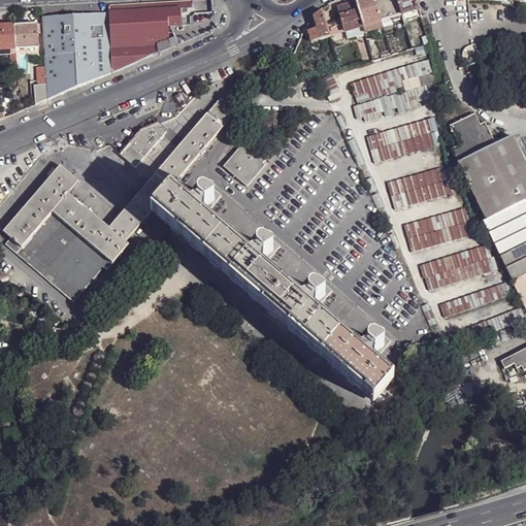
[(142,0),(105,2),(106,10),(165,7),(177,6),(190,5),(189,0),(142,0)]
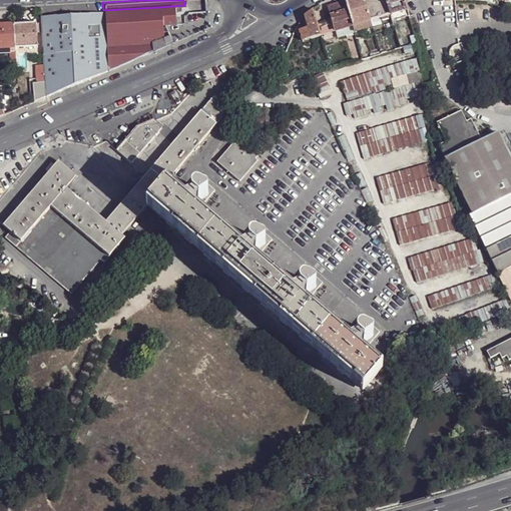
[(189,0),(190,11),(205,10),(202,0),(189,0)]
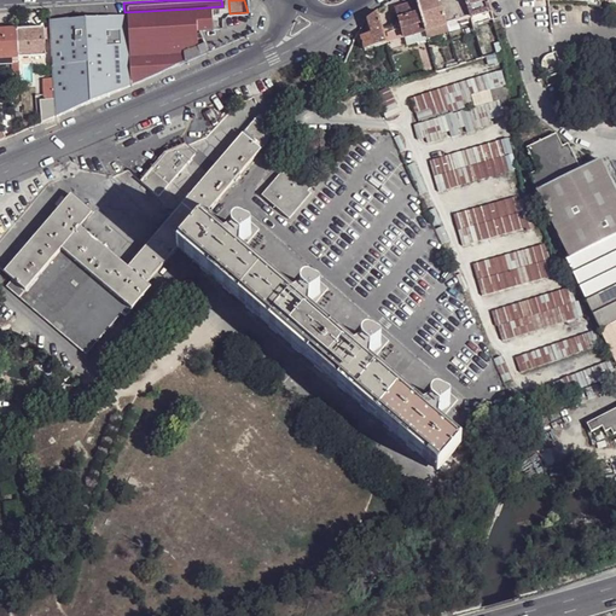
[(446,22),(440,0),(416,0),(416,1),(424,29),(446,22)]
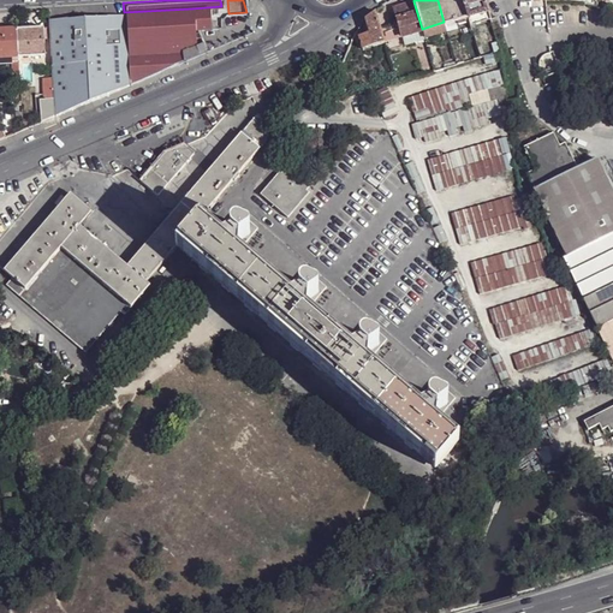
[(468,16),(462,0),(438,0),(444,22),(468,16)]
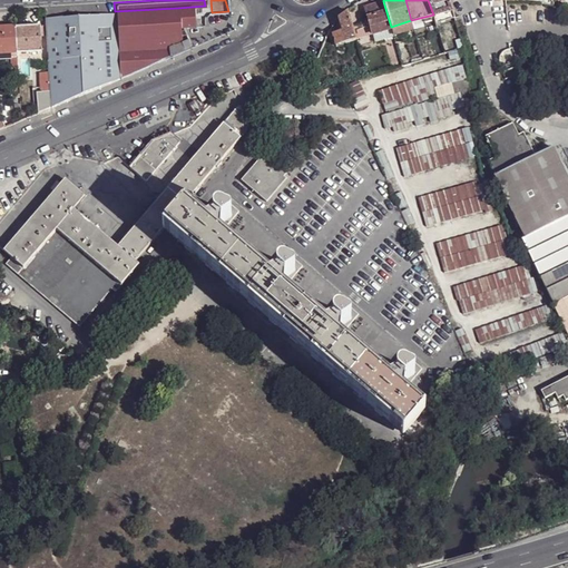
[(451,9),(448,0),(428,0),(433,15),(451,9)]
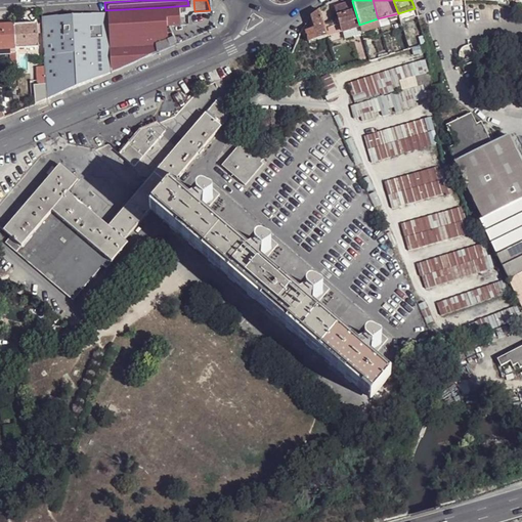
[(359,25),(352,1),(335,5),(342,29),(359,25)]
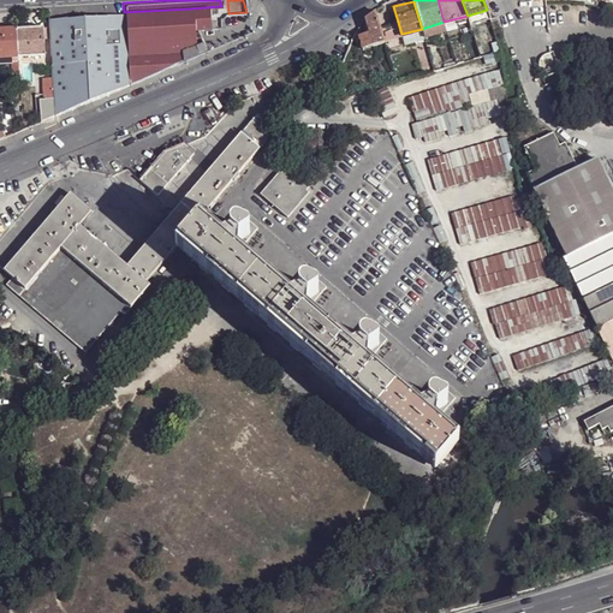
[(224,12),(222,6),(221,6),(207,7),(209,27),(219,25),(219,19),(221,19),(224,16),(224,12)]
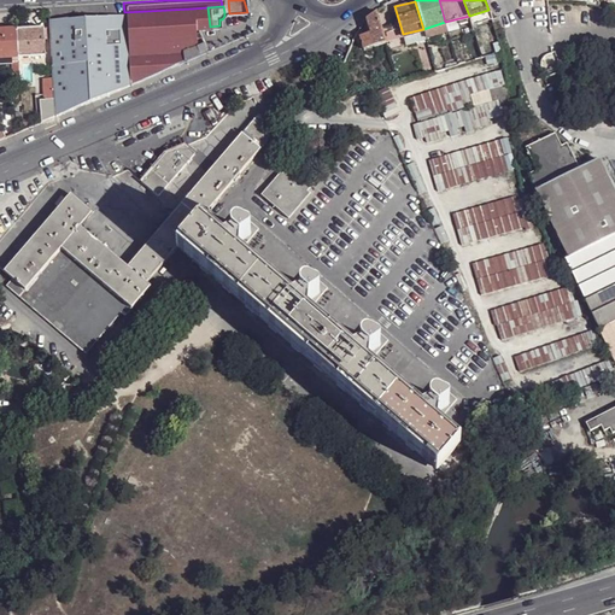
[(193,9),(194,28),(210,27),(208,7),(193,9)]
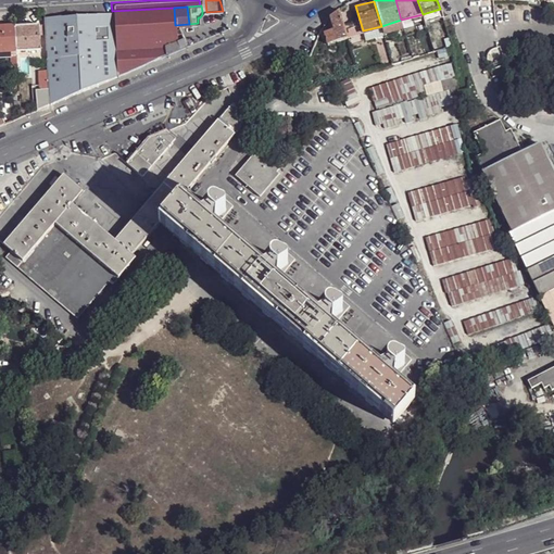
[(116,75),(165,54),(164,40),(175,40),(175,34),(175,25),(174,8),(112,11),(116,75)]
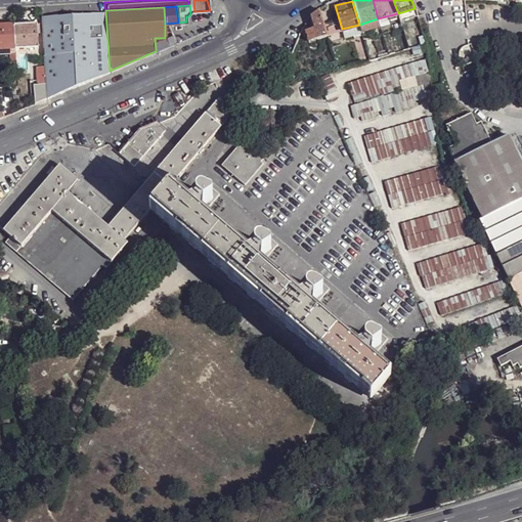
[(318,10),(318,7),(309,14),(312,27),(305,30),(308,40),(327,35),(318,10)]
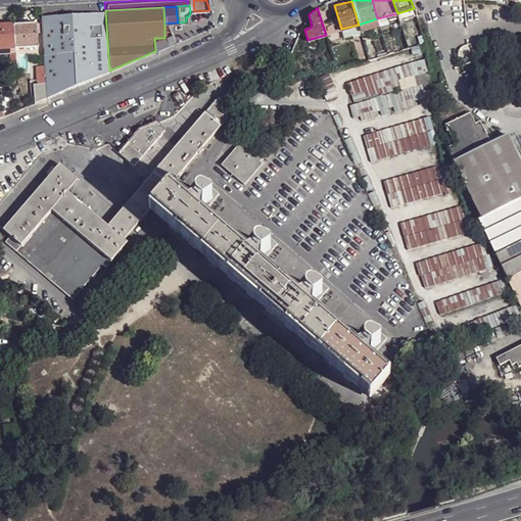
[(105,10),(39,13),(42,64),(45,97),(109,70),(105,10)]
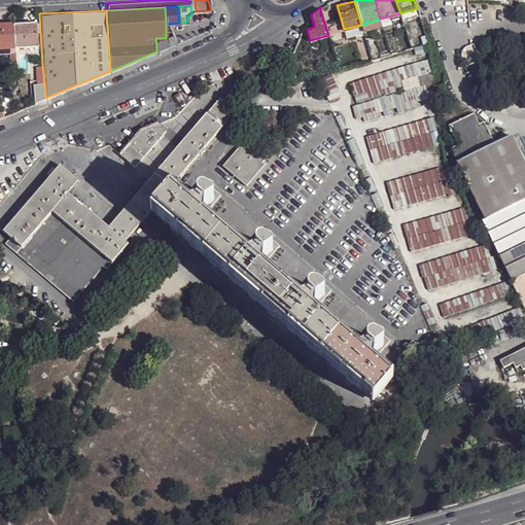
[(36,45),(35,21),(12,23),(13,46),(36,45)]
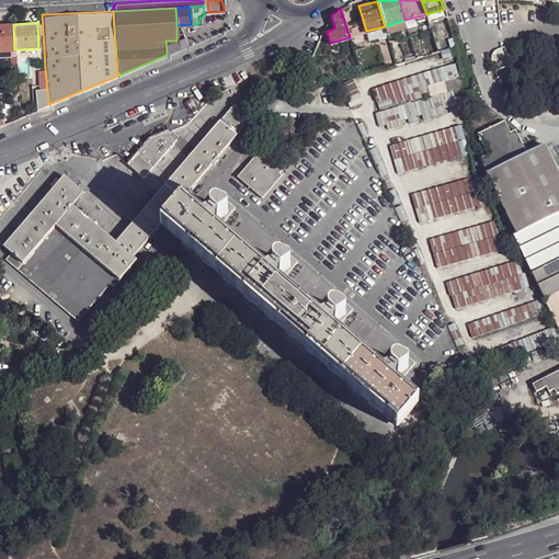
[(14,49),(13,24),(0,24),(0,50),(6,50),(14,49)]
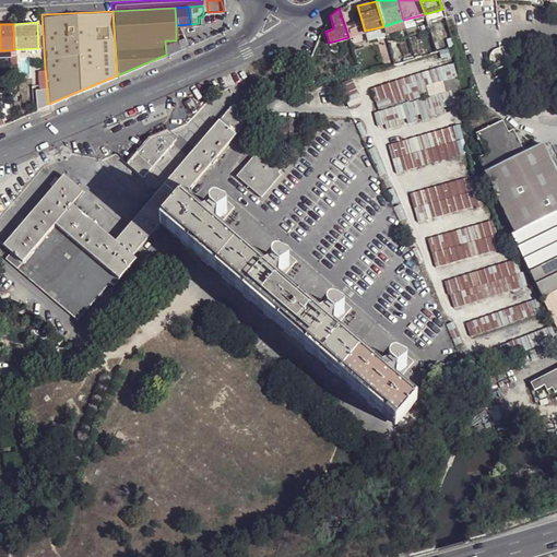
[(186,46),(186,39),(176,40),(177,50),(186,46)]
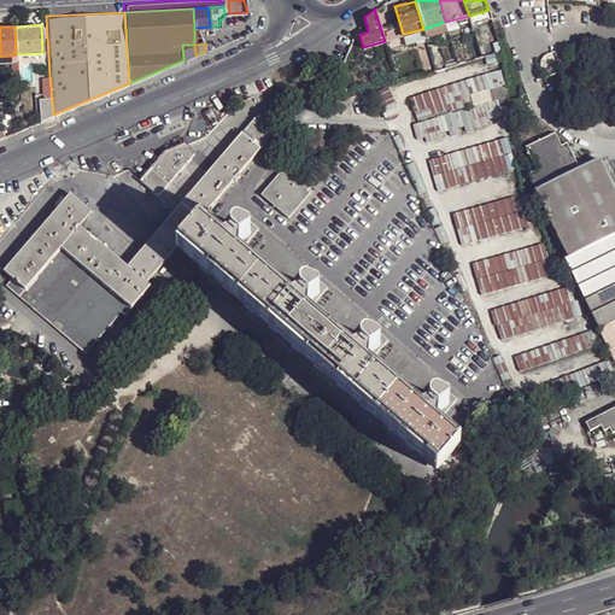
[(195,56),(194,45),(182,45),(183,60),(195,56)]
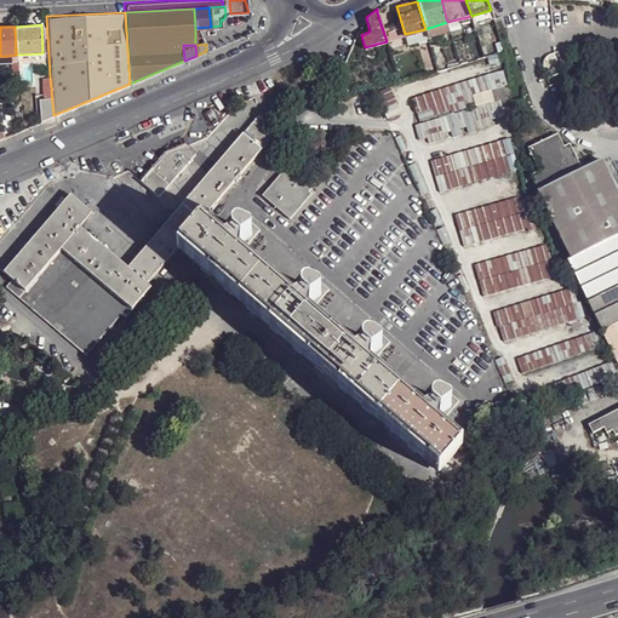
[(17,64),(17,59),(7,59),(9,72),(17,72),(17,64)]
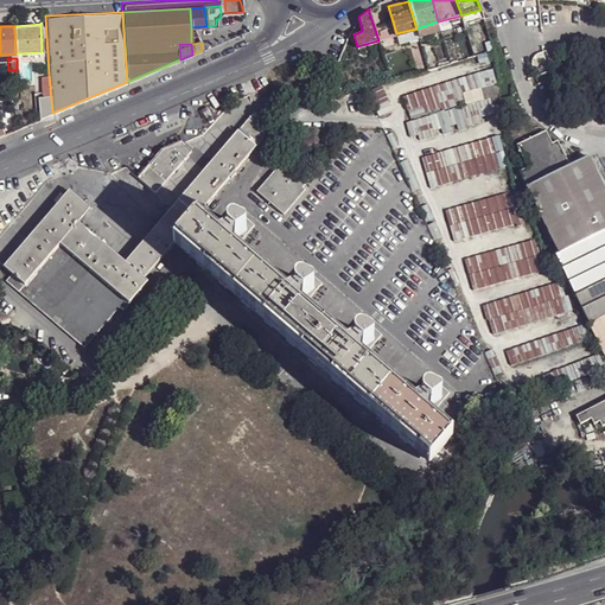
[(492,65),(402,94),(407,108),(422,103),(496,80),(492,65)]
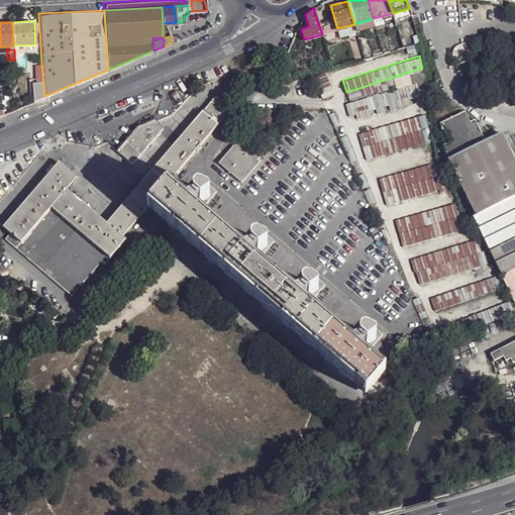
[(44,96),(41,64),(34,65),(36,82),(31,82),(33,100),(44,96)]
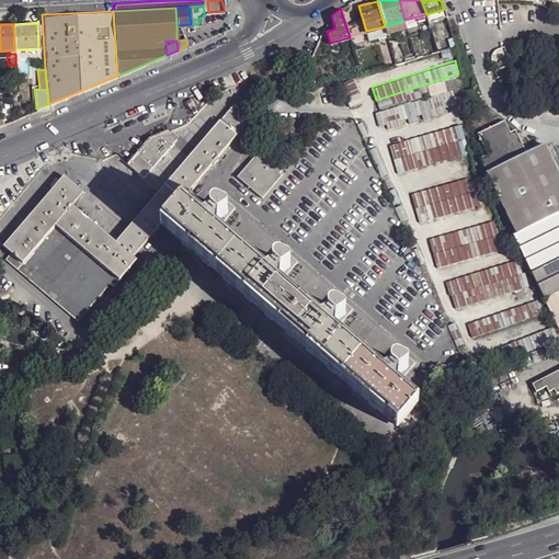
[(390,95),(392,102),(406,99),(407,102),(454,88),(460,87),(458,73),(390,95)]
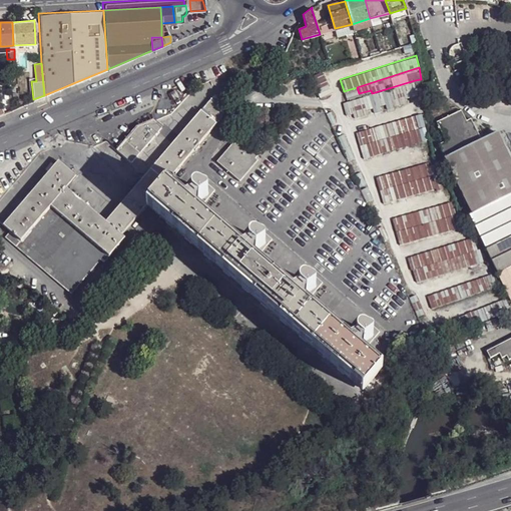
[(311,75),(320,96),(332,90),(323,70),(311,75)]
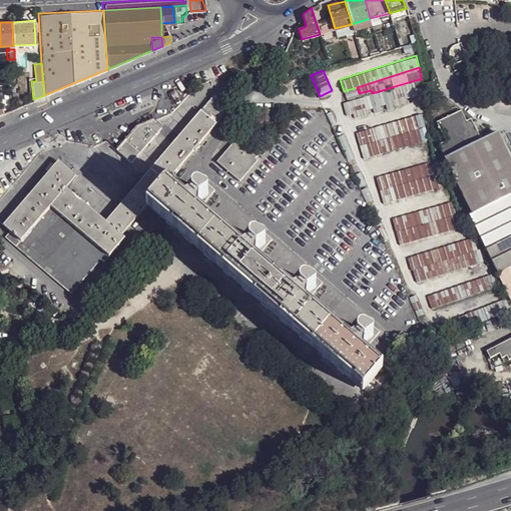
[(372,93),(343,101),(347,114),(353,112),(355,116),(368,112),(366,108),(393,100),(394,105),(407,101),(406,96),(419,93),(415,80),(372,93)]
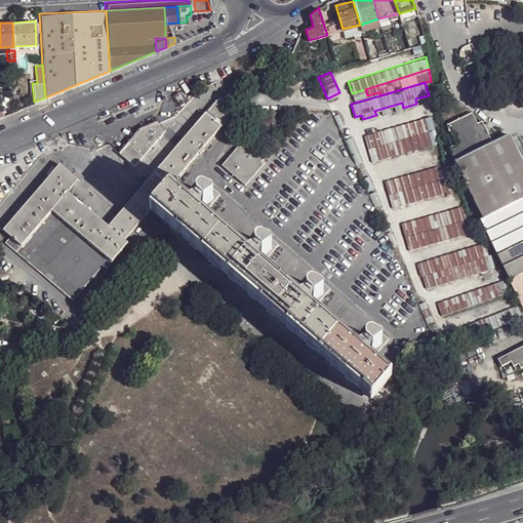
[(442,97),(441,83),(432,84),(434,97),(442,97)]
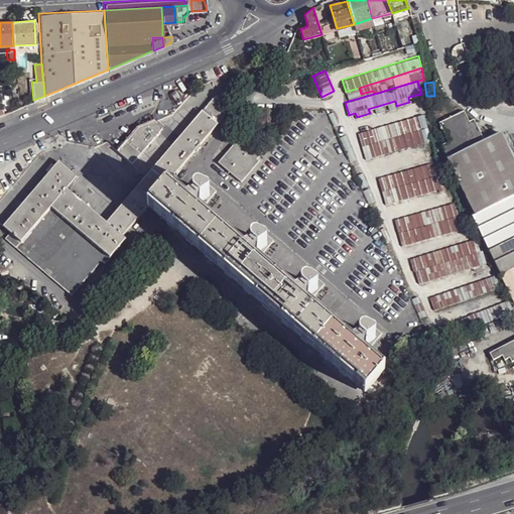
[(359,88),(346,92),(348,98),(361,94),(359,88)]
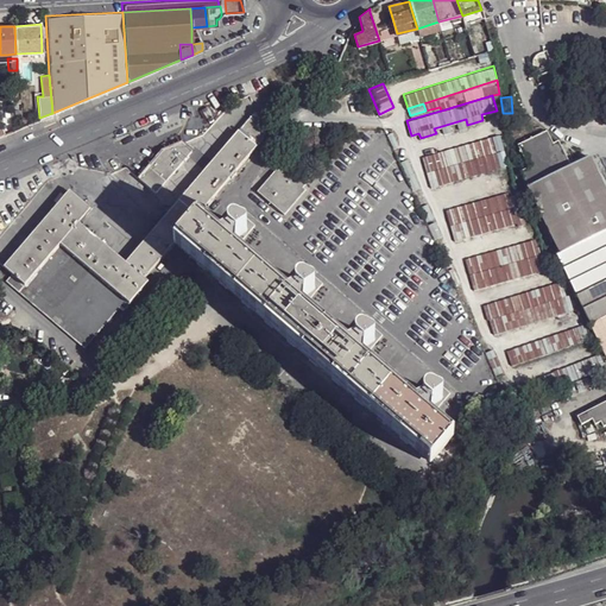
[(262,137),(258,117),(257,114),(253,113),(250,114),(238,130),(215,155),(121,262),(75,223),(88,208),(67,190),(5,266),(12,271),(27,283),(52,251),(118,305),(122,309),(147,281),(143,276),(172,241),(175,239),(193,218),(196,214),(262,137)]
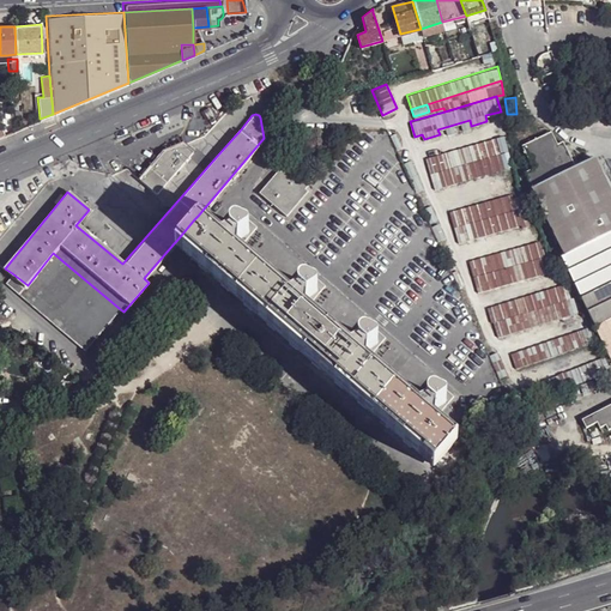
[(90,181),(71,188),(67,192),(89,210),(76,225),(122,264),(217,156),(240,131),(234,127),(228,122),(201,134),(180,144),(189,151),(151,194),(133,180),(157,153),(125,167),(107,175),(90,181)]
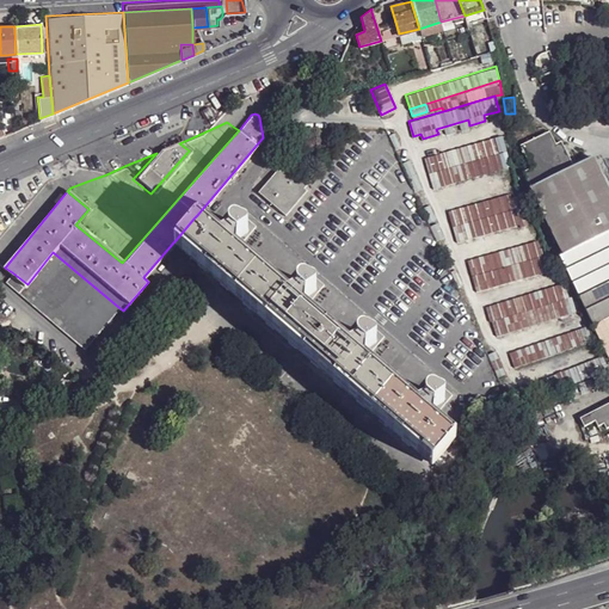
[(389,133),(395,147),(401,145),(394,130),(389,133)]
